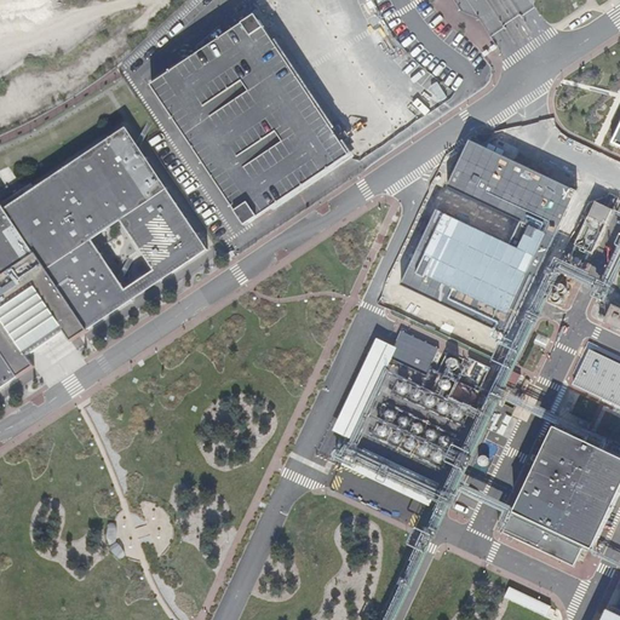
[(0,385),(32,366),(24,355),(61,331),(68,342),(205,251),(124,128),(34,187),(0,202),(0,385)]
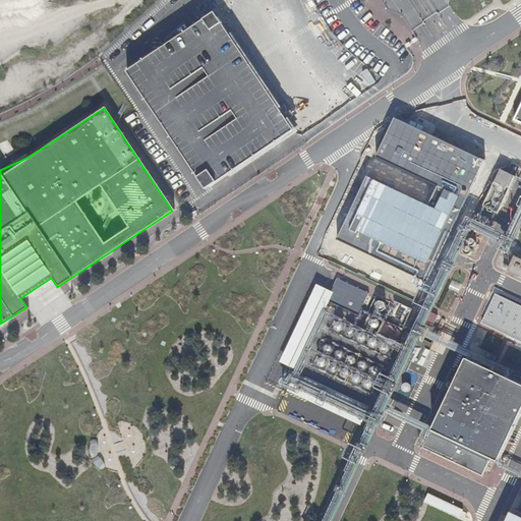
[(503,214),(520,178),(502,170),(484,206),(503,214)]
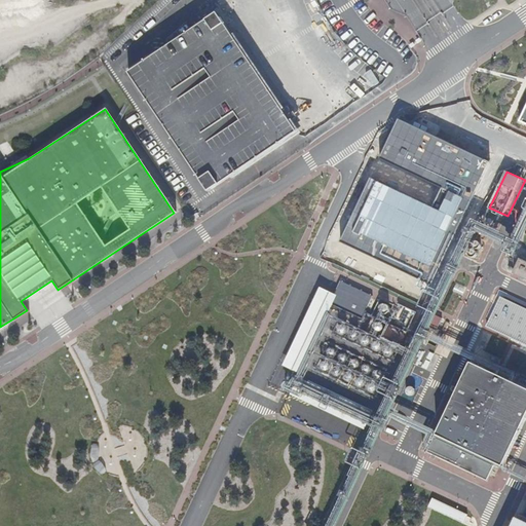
[(502,269),(514,271),(516,256),(504,255),(502,269)]
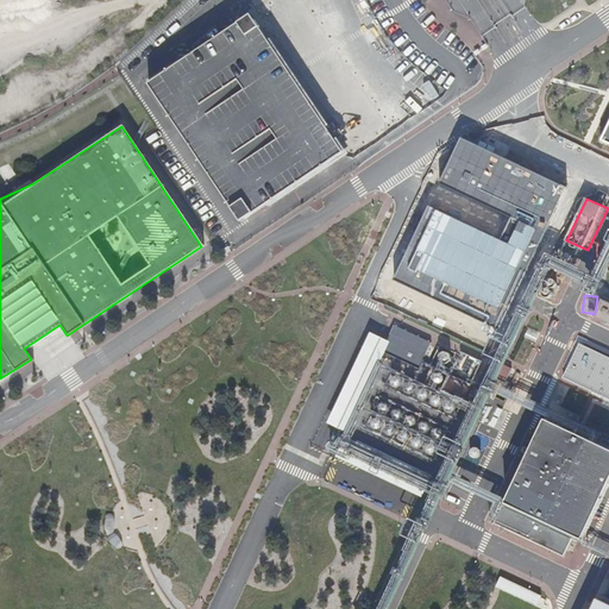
[(608,302),(603,301),(596,316),(608,322),(608,302)]
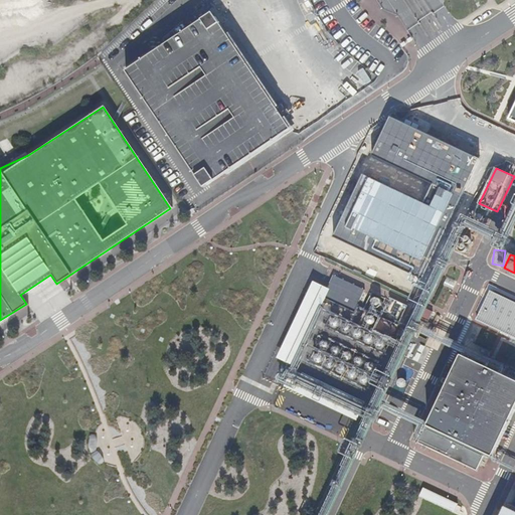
[(330,290),(313,282),(308,294),(277,358),(293,366),(330,290)]
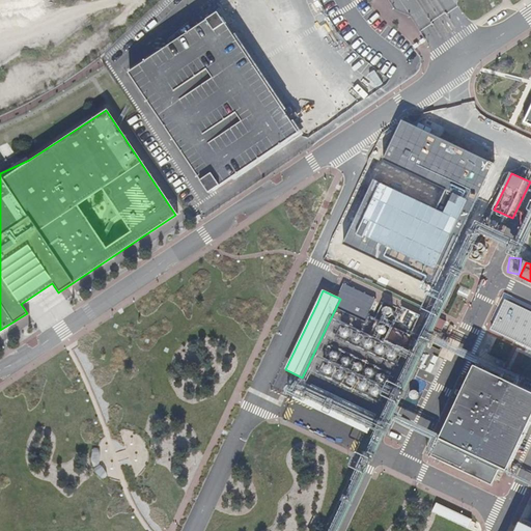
[(530,307),(504,296),(490,329),(530,346),(530,307)]
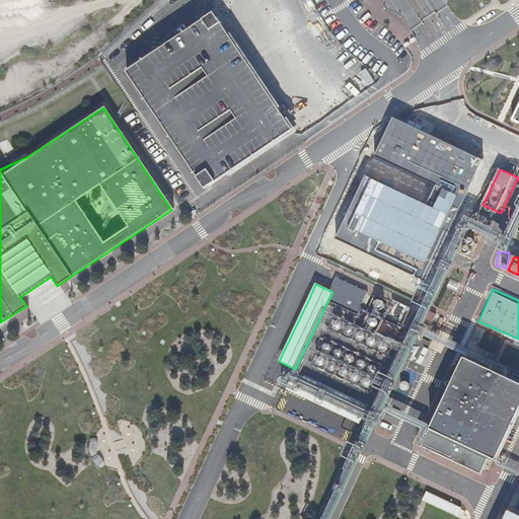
[(382,301),(380,300),(379,300),(377,300),(376,301),(374,302),(374,304),(374,305),(374,307),(375,308),(376,309),(378,310),(380,310),(381,309),(382,308),(383,307),(384,305),(383,304),(383,302),(382,301)]
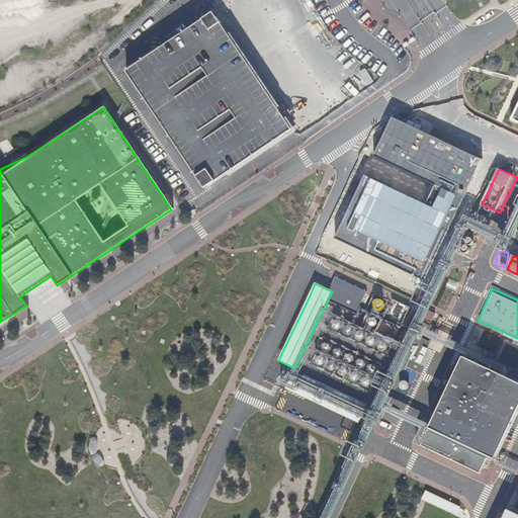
[(376,318),(375,317),(373,317),(371,317),(370,318),(369,319),(368,320),(368,322),(368,324),(369,325),(371,326),(372,327),(374,327),(375,326),(377,325),(377,324),(378,322),(378,320),(377,319),(376,318)]
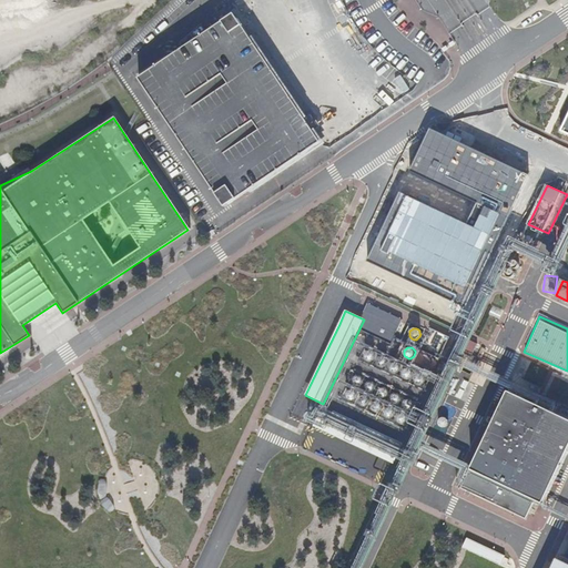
[(373,352),(372,351),(371,351),(368,351),(366,352),(365,353),(364,355),(364,356),(365,358),(366,359),(367,361),(369,362),(371,362),(373,361),(374,359),(375,358),(375,356),(375,355),(375,353),(373,352)]
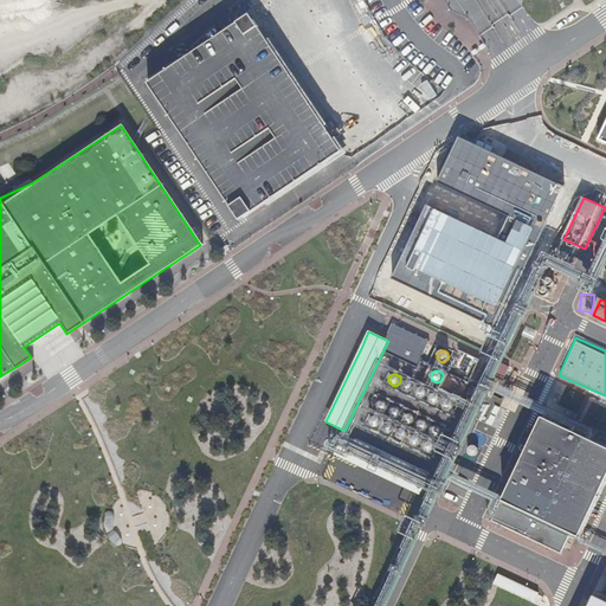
[(457,380),(456,379),(453,379),(452,379),(450,380),(449,381),(447,382),(447,385),(449,387),(450,388),(451,389),(453,391),(455,389),(457,389),(458,388),(459,386),(459,385),(459,382),(459,381),(457,380)]
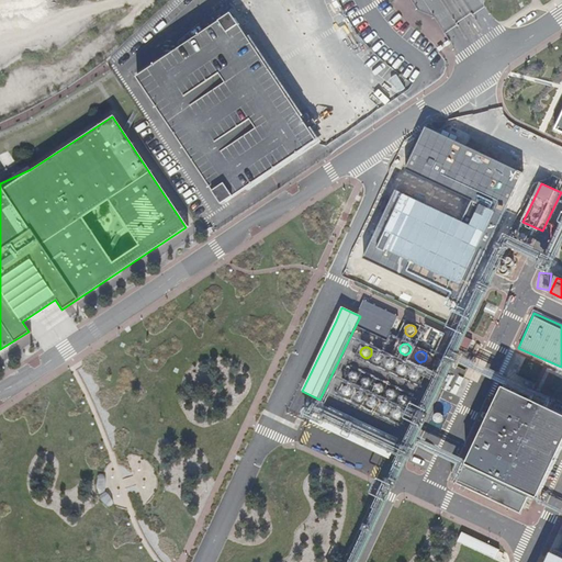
[(381,353),(380,352),(378,352),(377,352),(374,353),(373,355),(372,357),(372,358),(373,360),(374,361),(375,362),(378,363),(379,363),(381,362),(382,361),(383,360),(383,358),(383,357),(382,355),(381,353)]
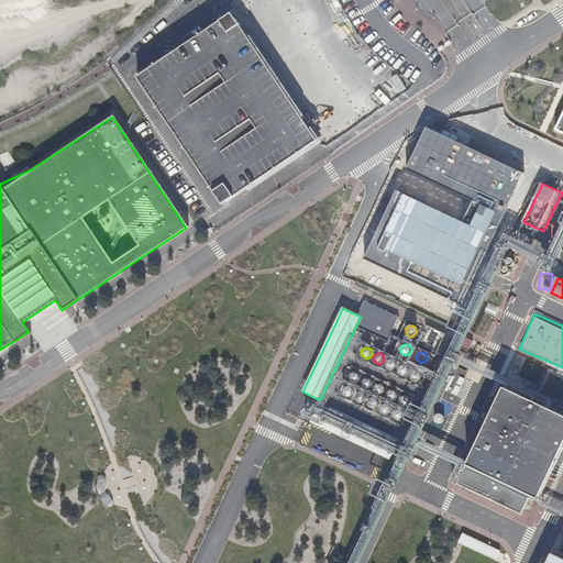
[(396,361),(394,360),(393,359),(390,360),(388,360),(387,362),(387,363),(386,365),(387,367),(388,368),(389,370),(392,370),(394,370),(395,370),(396,368),(397,366),(397,365),(397,363),(397,362),(396,361)]
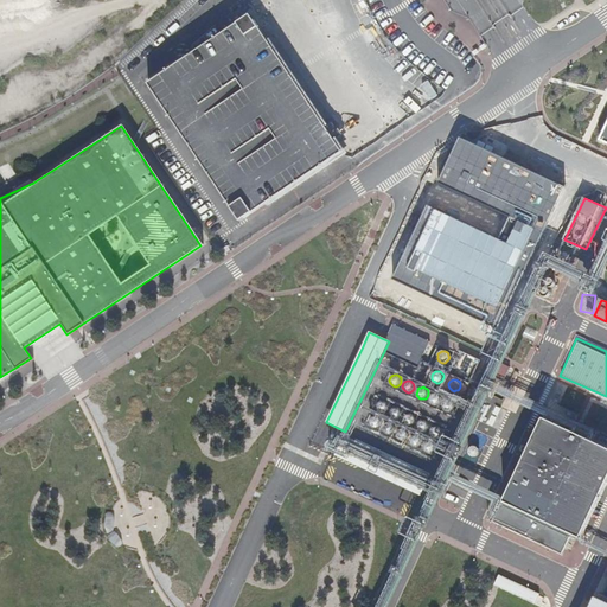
[(439,395),(438,394),(435,394),(434,394),(432,395),(430,396),(429,398),(429,400),(430,402),(432,403),(433,404),(435,406),(436,406),(439,404),(440,403),(441,402),(441,400),(441,398),(440,396),(439,395)]
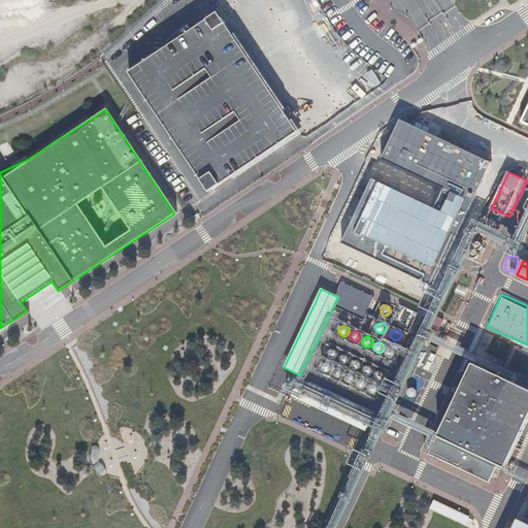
[(394,349),(392,348),(391,348),(389,348),(388,349),(386,350),(386,352),(386,353),(386,355),(387,356),(388,357),(390,358),(392,358),(393,357),(394,356),(395,355),(396,353),(396,352),(395,350),(394,349)]
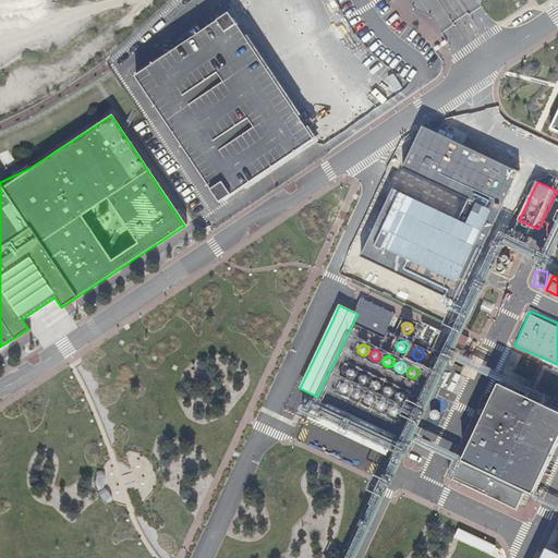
[(355,371),(353,370),(352,370),(350,370),(349,371),(347,372),(347,374),(347,375),(347,377),(348,378),(349,379),(351,380),(353,380),(354,379),(355,378),(356,377),(358,375),(356,374),(356,372),(355,371)]
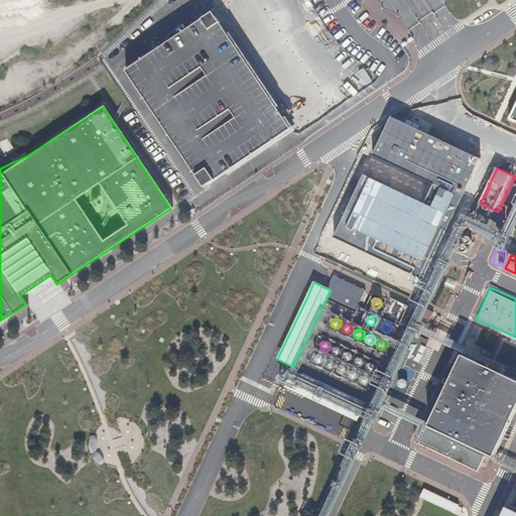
[(340,348),(339,347),(337,347),(335,347),(334,348),(333,349),(332,351),(332,352),(332,354),(333,355),(335,356),(336,357),(338,357),(339,356),(341,355),(341,354),(342,352),(342,351),(341,349),(340,348)]
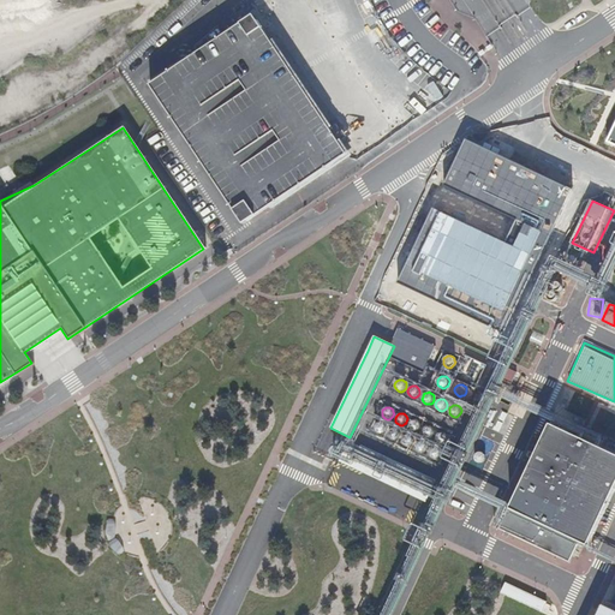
[(418,419),(417,419),(415,418),(413,419),(411,419),(410,422),(408,423),(408,425),(410,427),(411,429),(412,430),(415,430),(416,430),(418,430),(419,429),(421,427),(421,425),(421,423),(419,422),(418,419)]
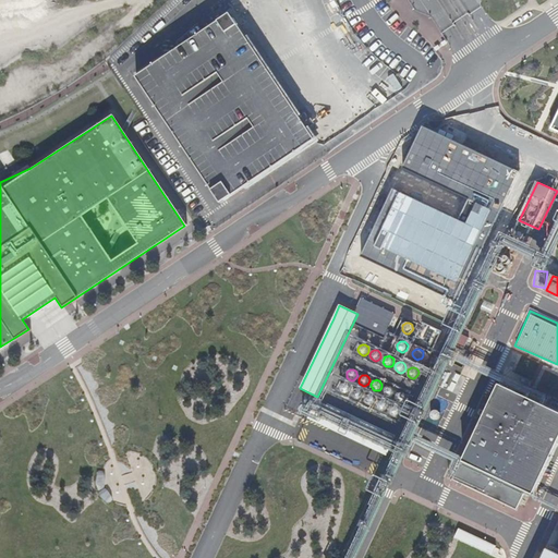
[(348,385),(347,384),(344,384),(343,384),(341,384),(340,386),(339,387),(339,389),(340,391),(341,392),(342,393),(344,393),(346,393),(348,393),(349,392),(350,390),(350,389),(350,387),(349,386),(348,385)]
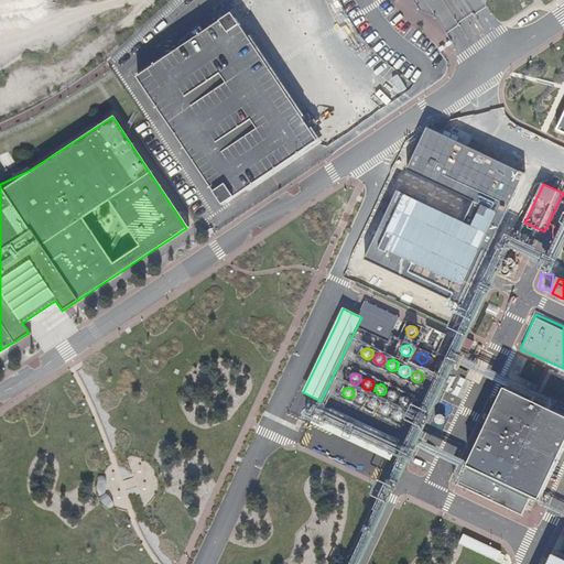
[(466,466),(539,500),(563,446),(563,416),(502,389),(466,466)]
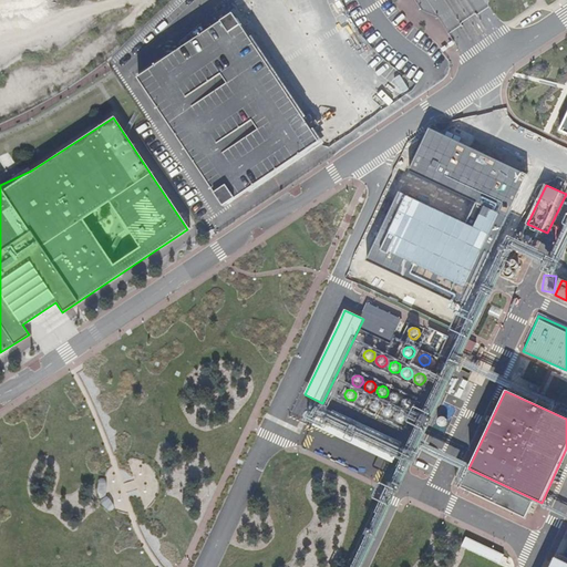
[(400,394),(398,393),(397,392),(394,393),(393,393),(391,395),(391,397),(391,399),(391,401),(392,402),(393,403),(395,403),(398,403),(399,403),(400,402),(401,400),(402,399),(401,397),(401,395),(400,394)]
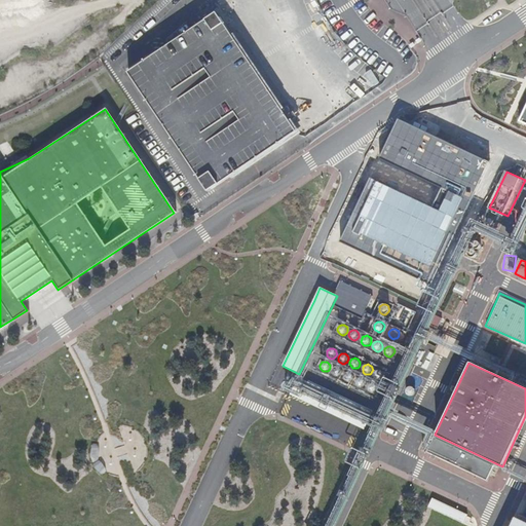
[(340,368),(339,367),(337,367),(335,367),(334,368),(333,369),(332,371),(332,372),(332,374),(333,375),(335,376),(336,377),(338,377),(339,376),(341,375),(342,374),(342,372),(342,371),(341,369),(340,368)]
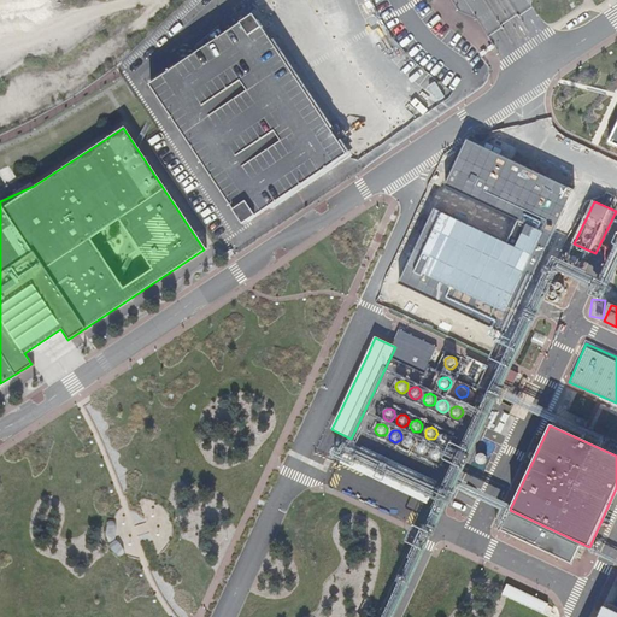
[(447,434),(446,433),(444,433),(441,433),(440,434),(439,435),(438,438),(438,439),(438,441),(439,442),(441,444),(442,445),(445,445),(446,444),(448,442),(450,441),(450,439),(450,438),(448,435),(447,434)]
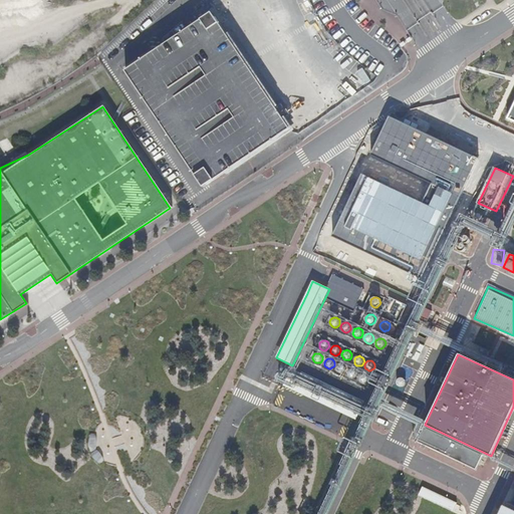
[(343,364),(342,363),(340,363),(338,363),(337,364),(336,365),(335,366),(335,368),(335,370),(336,371),(338,372),(339,373),(341,373),(342,372),(344,371),(344,370),(345,368),(345,366),(344,365),(343,364)]
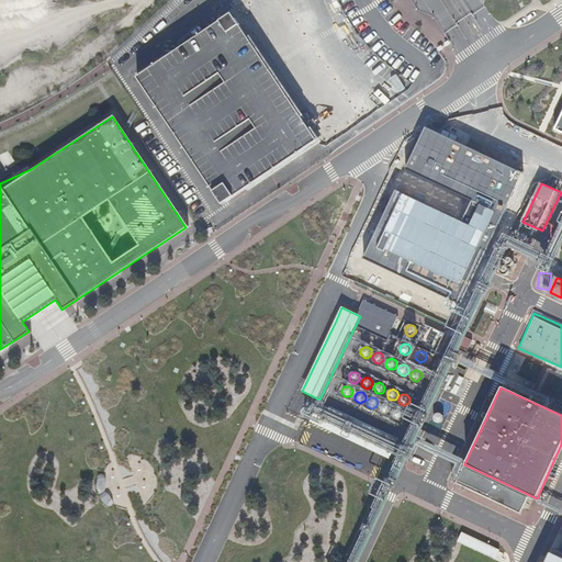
[(389,404),(388,403),(385,403),(383,403),(382,404),(381,405),(380,407),(380,409),(380,411),(381,413),(383,414),(384,414),(386,414),(388,413),(390,412),(391,411),(391,408),(391,407),(390,405),(389,404)]
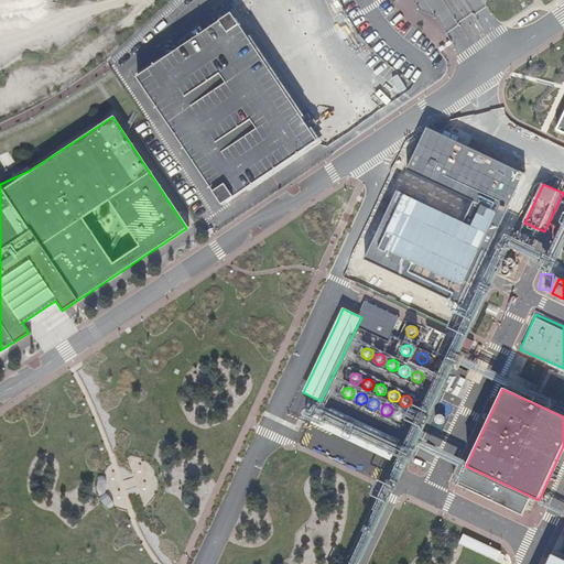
[(402,412),(400,411),(399,411),(397,411),(396,412),(394,413),(393,414),(393,416),(393,419),(394,420),(396,421),(398,422),(400,421),(401,421),(402,420),(403,418),(404,416),(404,414),(403,413),(402,412)]
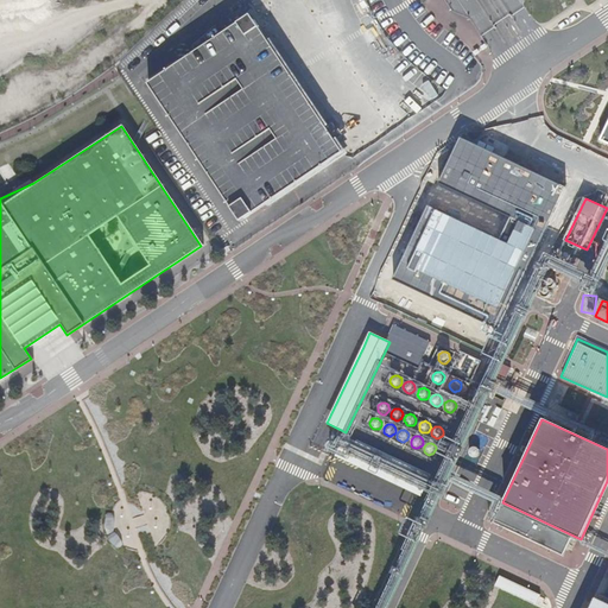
[(493,521),(561,553),(569,537),(501,505),(493,521)]
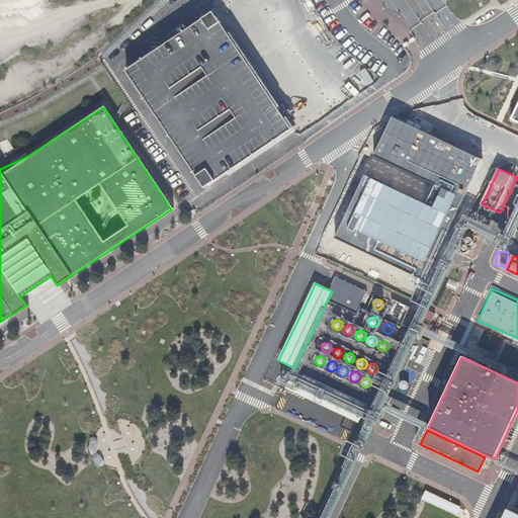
[(452,511),(456,503),(428,490),(424,497),(452,511)]
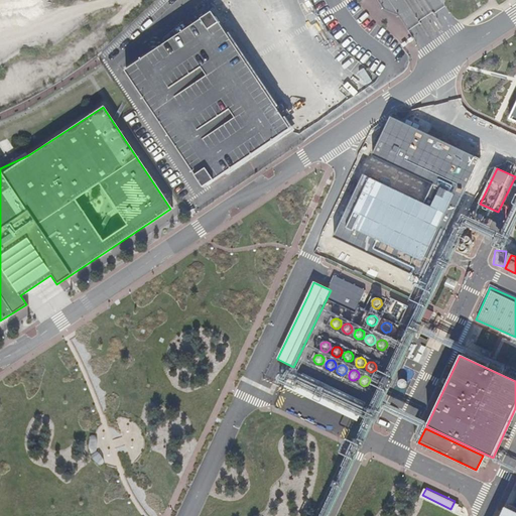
[(515,515),(515,513),(502,507),(498,515),(515,515)]
